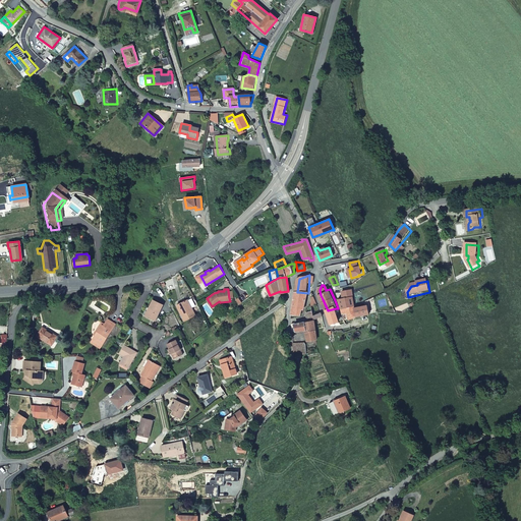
[(305,311),(308,293),(297,292),(294,309),(305,311)]
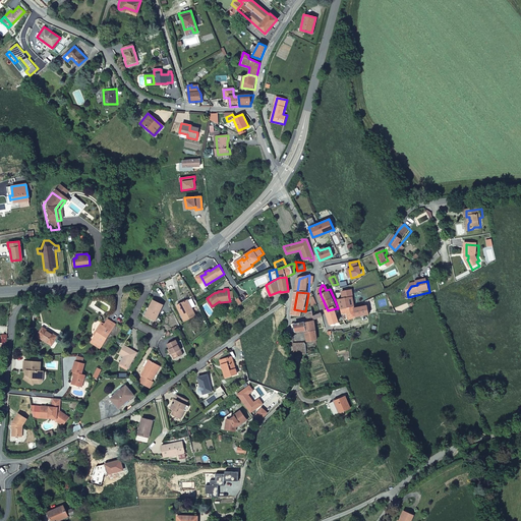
[(372,315),(371,310),(370,307),(358,309),(356,298),(340,301),(345,315),(349,314),(350,321),(372,315)]
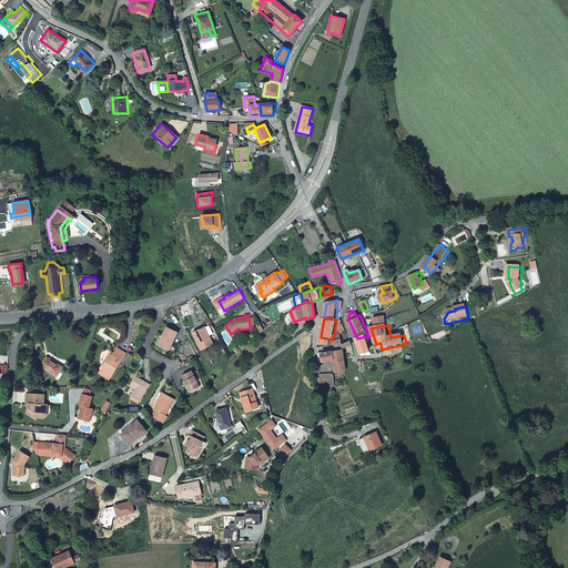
[(204,327),(196,332),(201,341),(198,342),(201,350),(213,344),(209,336),(212,334),(209,326),(205,328),(204,327)]
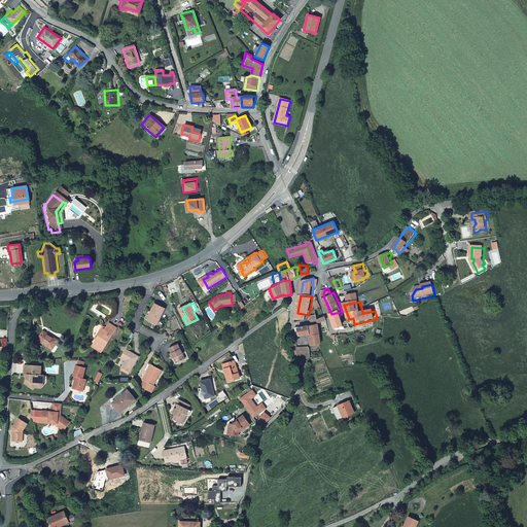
[(152,315),(148,322),(155,326),(164,312),(154,306),(150,314),(152,315)]
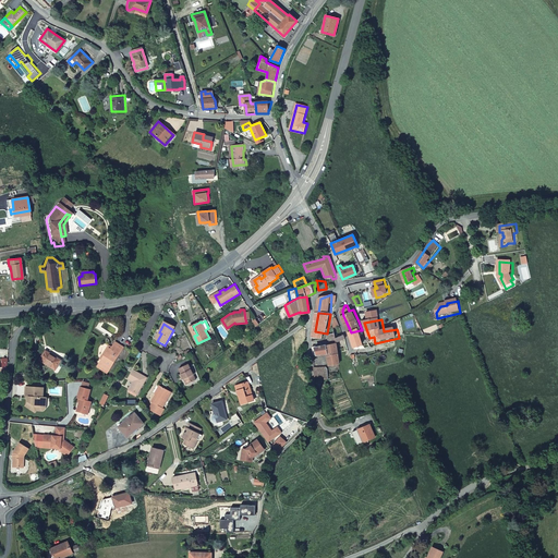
[(337,339),(346,337),(344,335),(342,329),(336,331),(336,337),(337,339)]
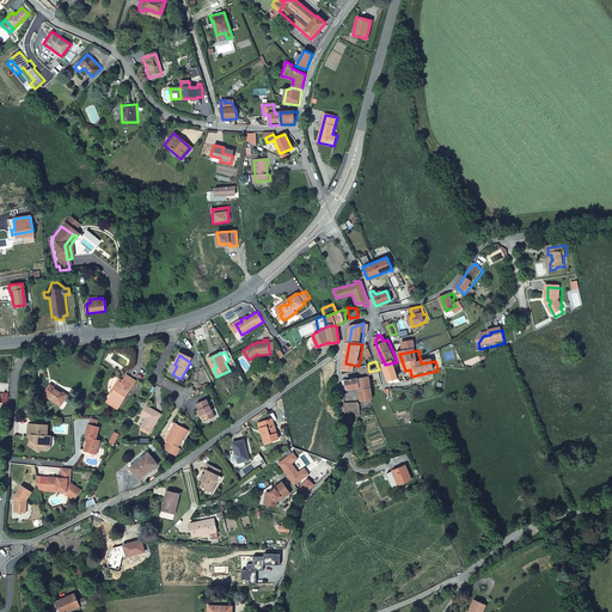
[(395,362),(385,365),(390,380),(401,378),(395,362)]
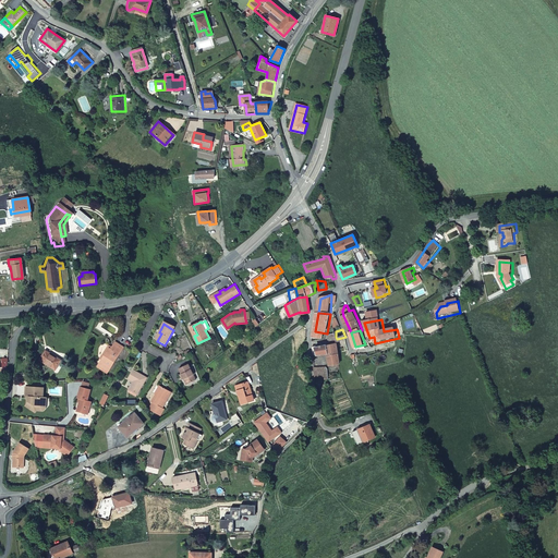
[(110,350),(108,349),(98,364),(108,371),(121,350),(113,344),(110,350)]
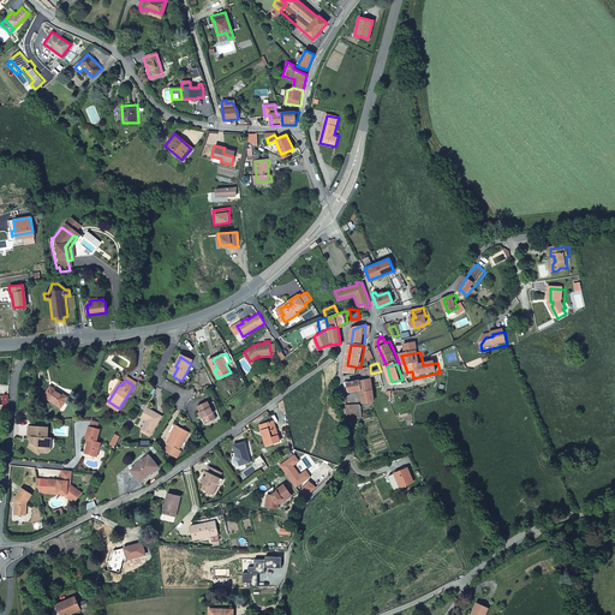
[(374,392),(371,381),(365,382),(362,383),(363,392),(364,404),(375,404),(374,392)]
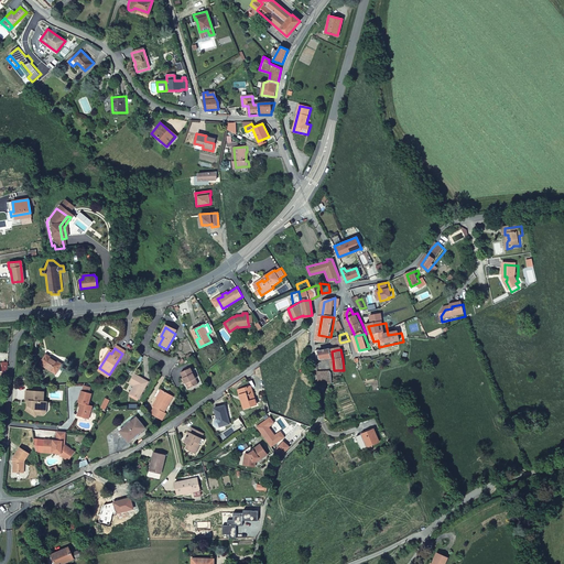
[(317,361),(333,359),(332,351),(317,355),(317,361)]
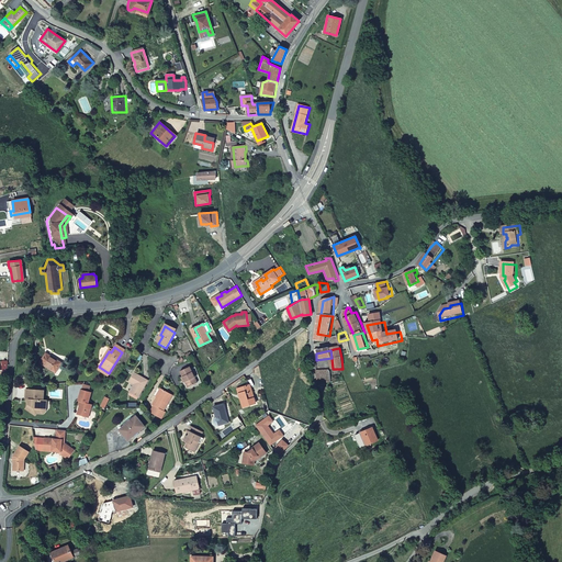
[(60,363),(45,353),(40,362),(55,372),(60,363)]
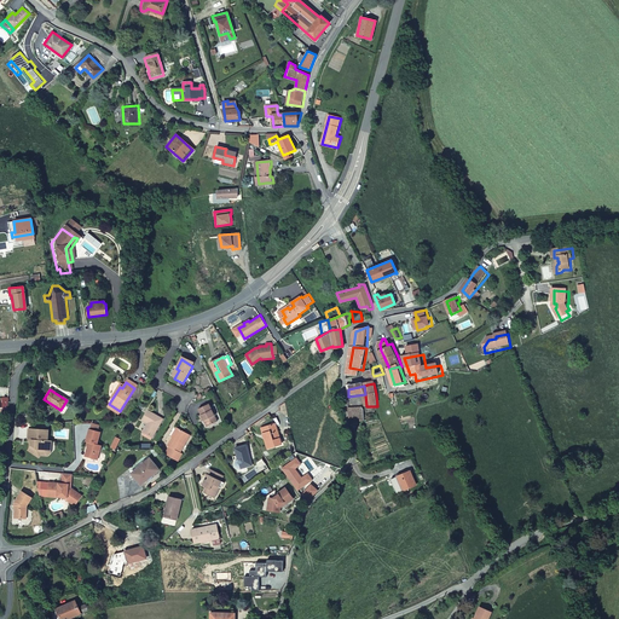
[(209,404),(198,410),(207,428),(218,423),(209,404)]
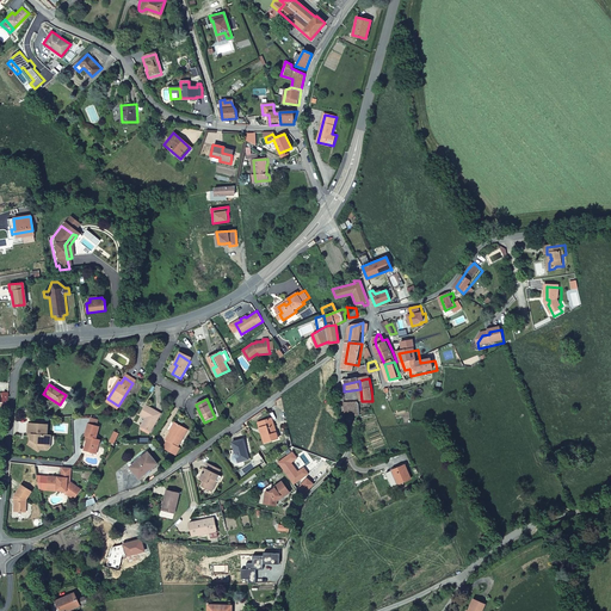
[(345,402),(345,414),(359,415),(358,402),(345,402)]
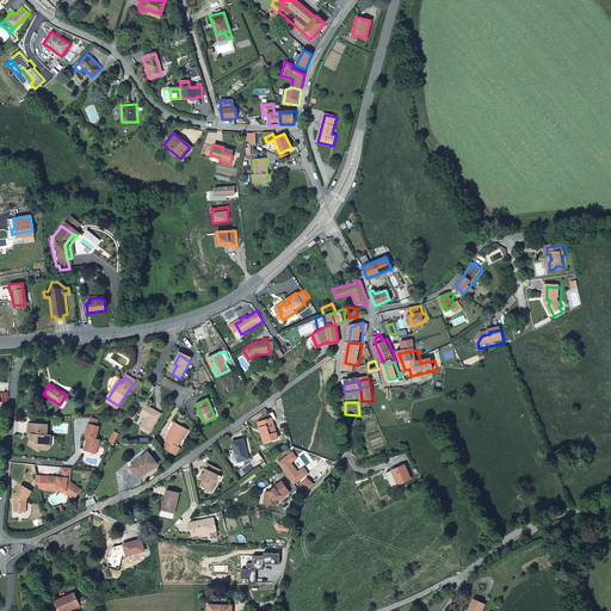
[(144,419),(139,427),(149,434),(160,415),(146,407),(140,417),(144,419)]
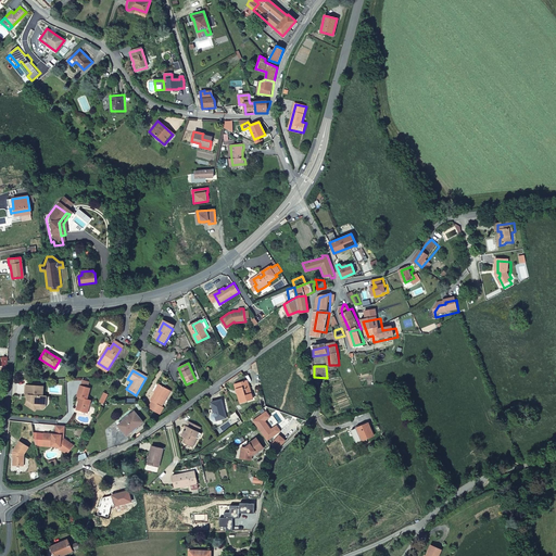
[(248,395),(253,394),(249,382),(237,386),(243,404),(250,402),(248,395)]
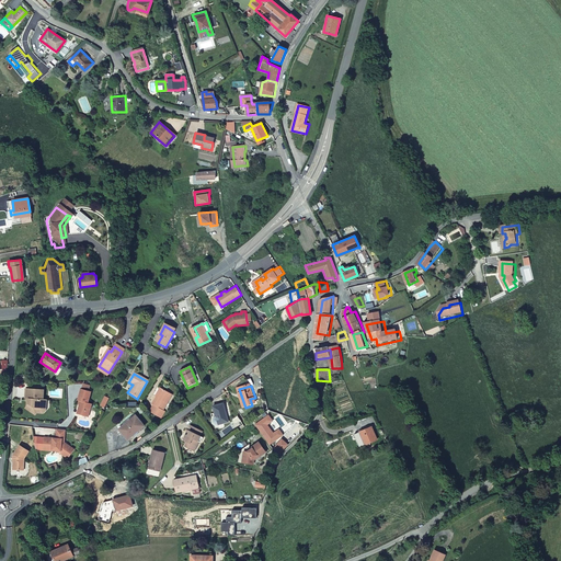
[(31,405),(43,407),(44,398),(39,398),(41,388),(24,387),(23,398),(25,398),(25,401),(22,405),(27,410),(31,405)]
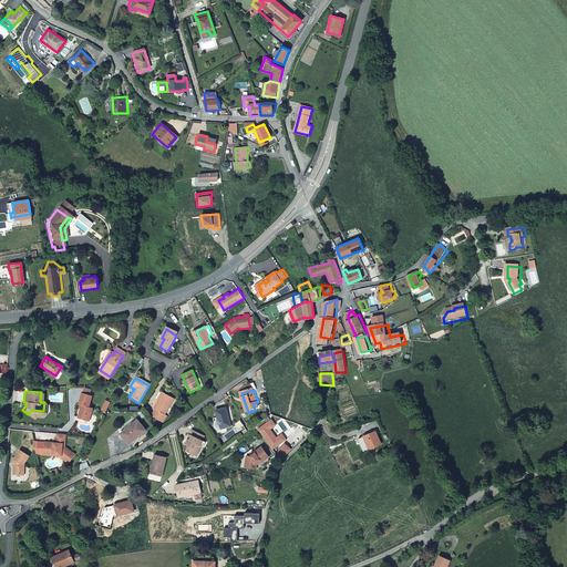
[(83,414),(88,416),(90,409),(86,408),(90,397),(88,395),(80,393),(75,404),(78,405),(74,418),(81,420),(83,414)]
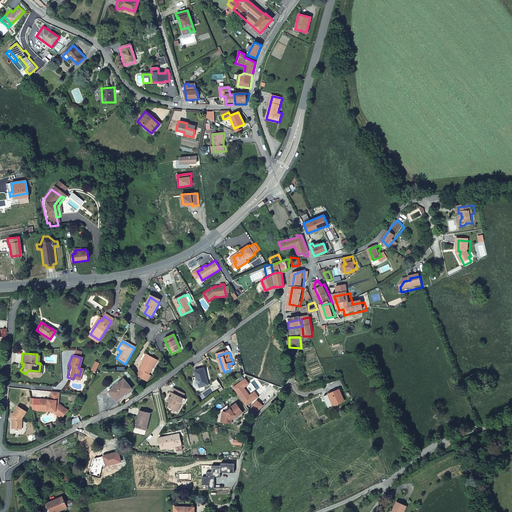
[(140,371),(136,377),(146,383),(149,380),(146,378),(156,362),(147,356),(143,363),(142,363),(138,370),(140,371)]
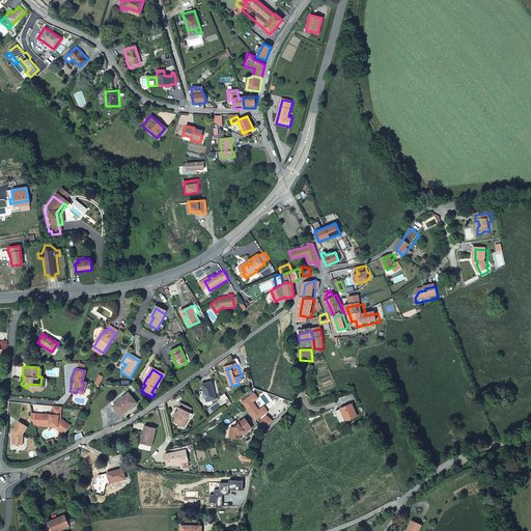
[(208,402),(219,399),(214,383),(204,385),(206,395),(205,396),(204,398),(205,400),(206,402),(208,402)]
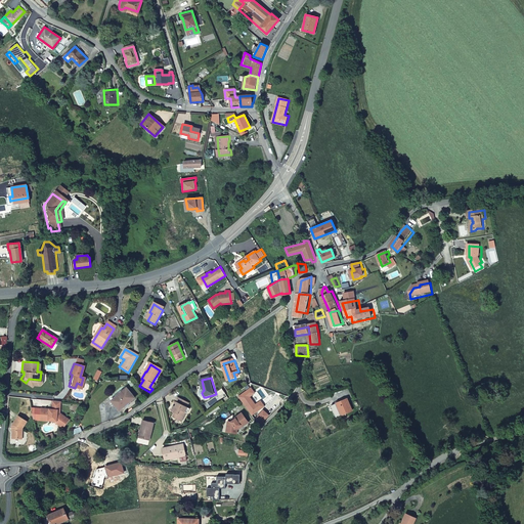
[(107,398),(116,408),(133,397),(125,386),(107,398)]
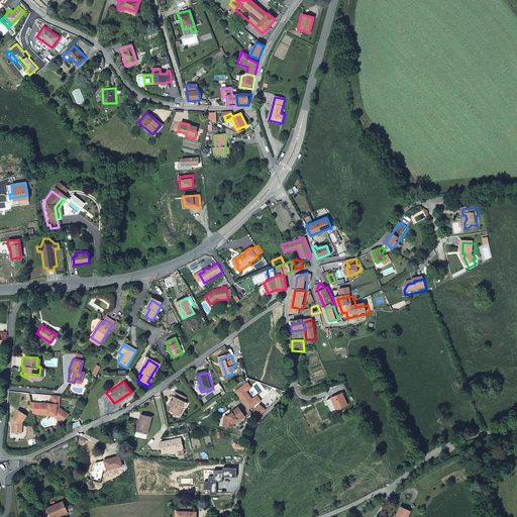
[(249,385),(237,394),(249,410),(262,402),(259,397),(253,401),(247,393),(252,390),(249,385)]
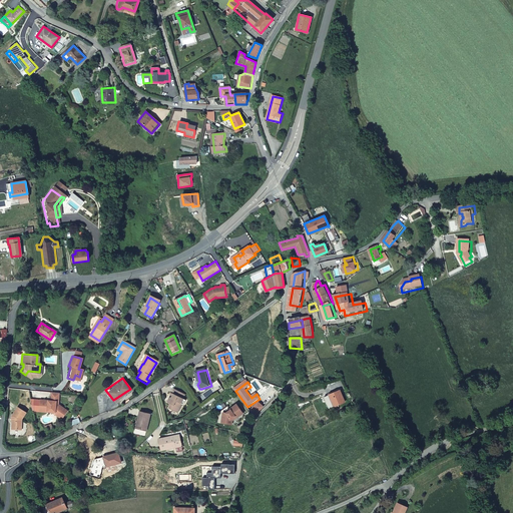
[(179,413),(184,404),(183,403),(184,399),(186,395),(175,390),(169,403),(173,404),(171,409),(179,413)]
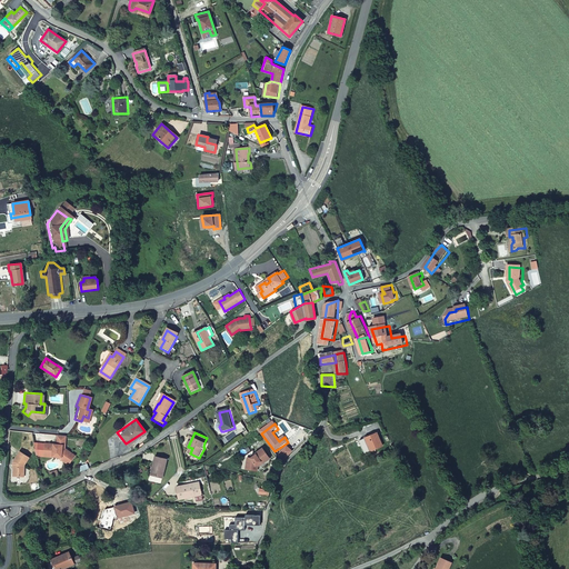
[(62,448),(65,436),(55,435),(53,443),(42,442),(42,443),(32,443),(33,451),(50,452),(50,456),(55,457),(58,457),(59,455),(62,458),(60,461),(66,465),(72,456),(62,448)]
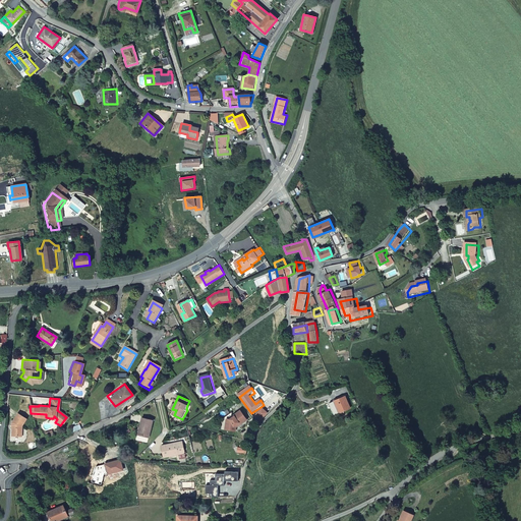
[(348,412),(351,411),(347,399),(332,406),(336,417),(348,412)]
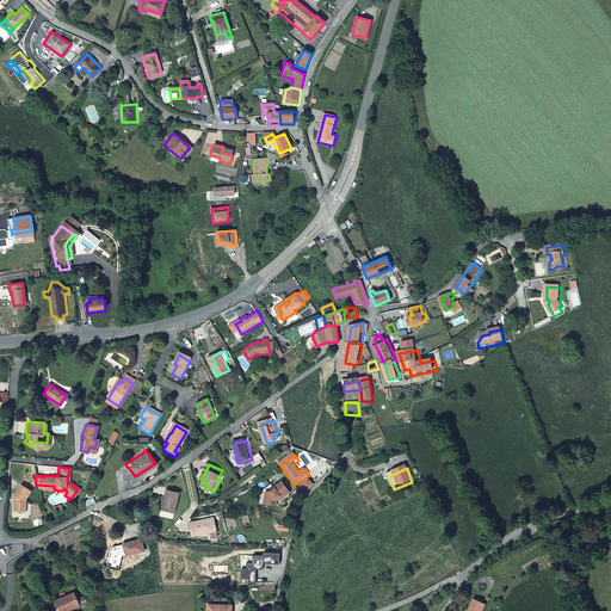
[(309,480),(298,491),(303,495),(315,486),(309,480)]
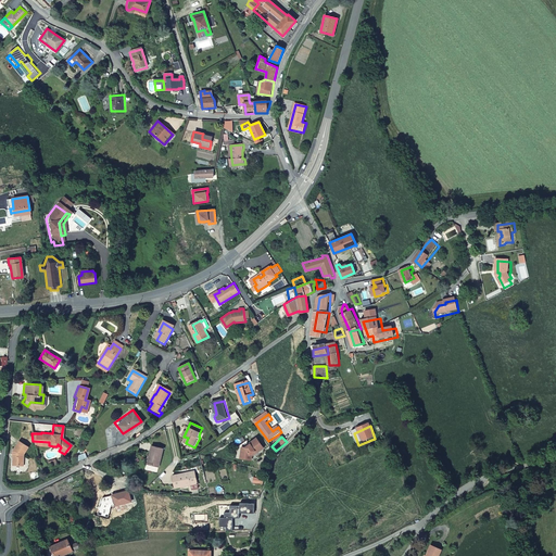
[(9,449),(9,451),(10,452),(9,463),(20,464),(21,452),(26,445),(16,438),(9,449)]
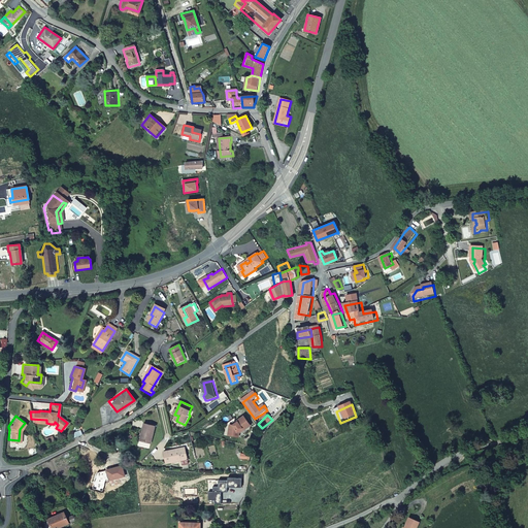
[(232,424),(231,433),(240,435),(241,432),(240,430),(242,429),(243,430),(244,428),(245,429),(252,425),(245,417),(239,422),(235,424),(232,424)]
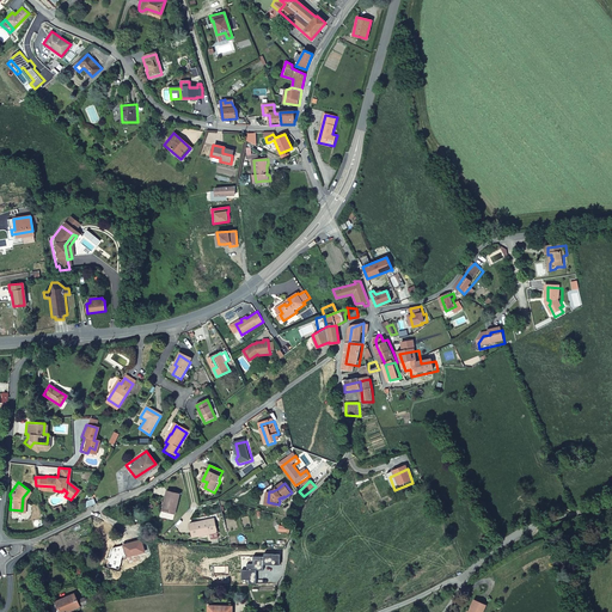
[(181,496),(170,493),(164,514),(176,516),(181,496)]
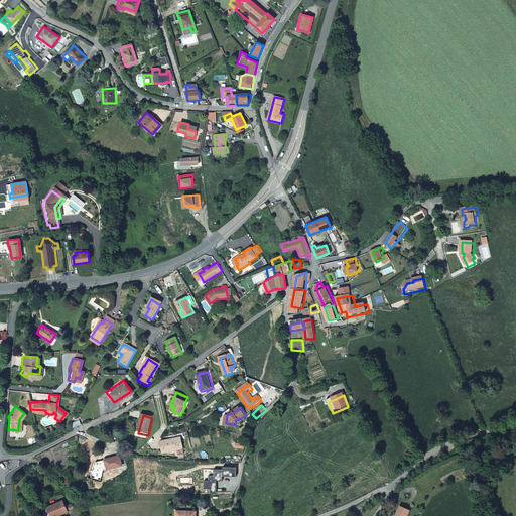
[(160,442),(162,455),(183,450),(181,441),(171,442),(170,441),(160,442)]
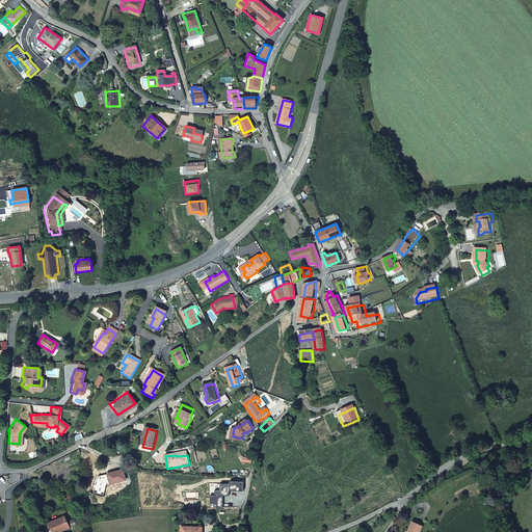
[(125,471),(109,474),(112,484),(127,480),(125,471)]
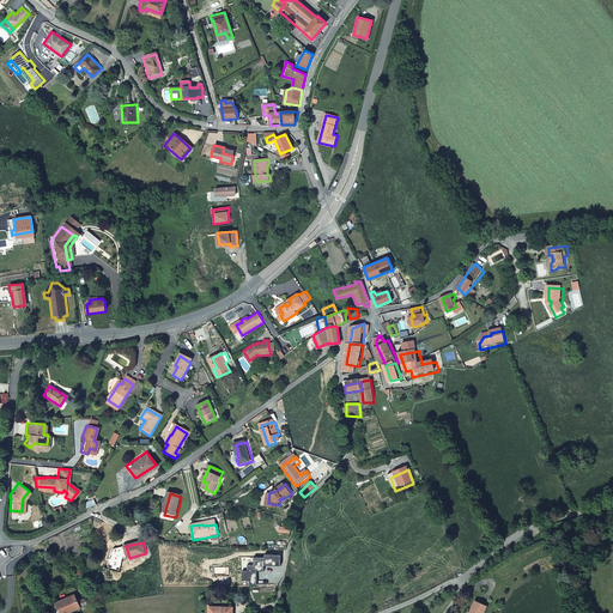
[(280,558),(265,557),(265,560),(254,560),(254,568),(248,568),(248,574),(242,574),(242,583),(249,583),(249,588),(256,588),(258,574),(265,575),(265,569),(280,569),(280,558)]
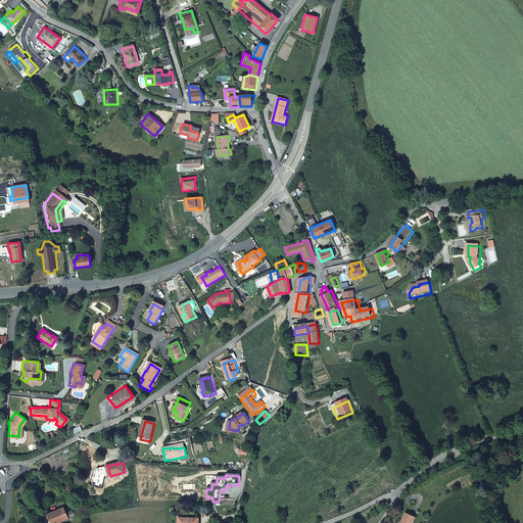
[(65,507),(49,514),(52,522),(57,522),(69,518),(65,507)]
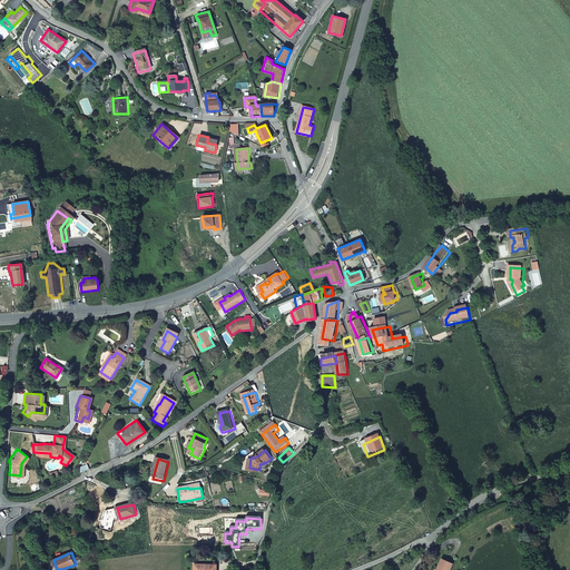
[(450,569),(454,561),(443,557),(438,569),(450,569)]
